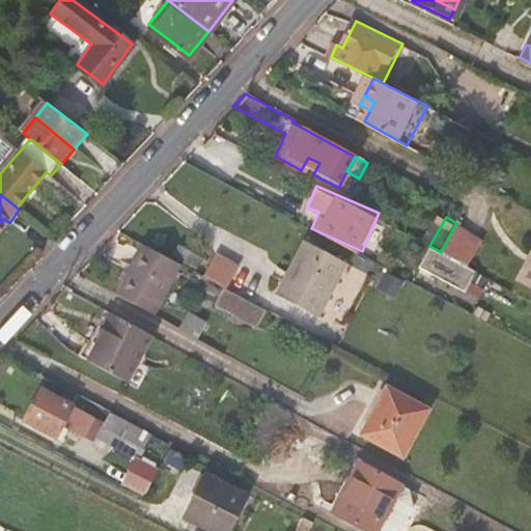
[(441,252),(468,267),(483,240),(455,224),(441,252)]
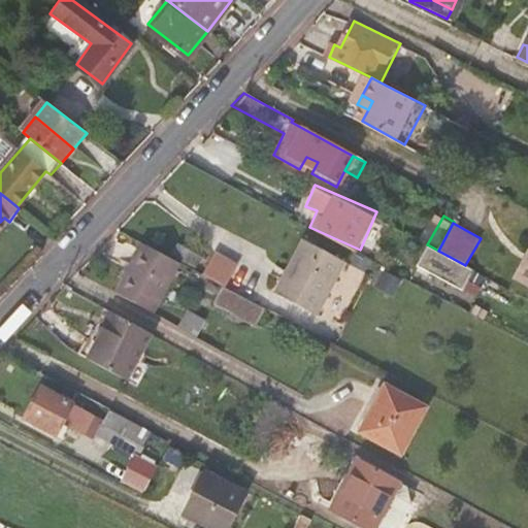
[(278,293),(319,315),(348,261),(307,239),(278,293)]
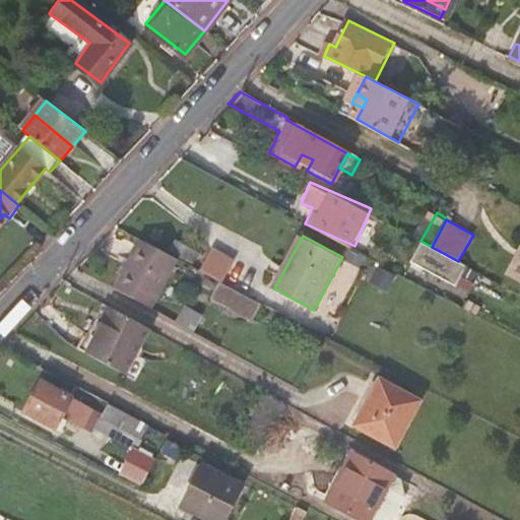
[(114,288),(150,308),(178,257),(141,238),(114,288)]
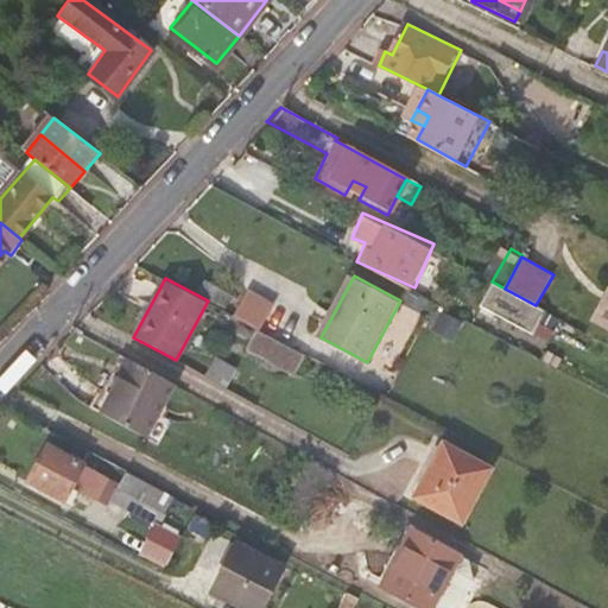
[(475,324),(527,353),(549,312),(536,305),(505,289),(496,284),(475,324)]
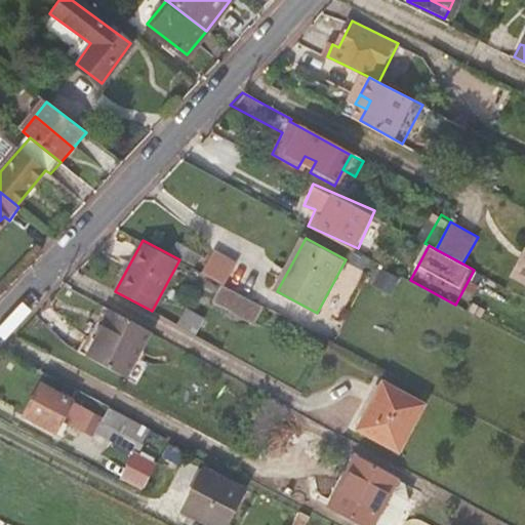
[(201,271),(223,282),(231,268),(221,264),(224,260),(211,253),(201,271)]
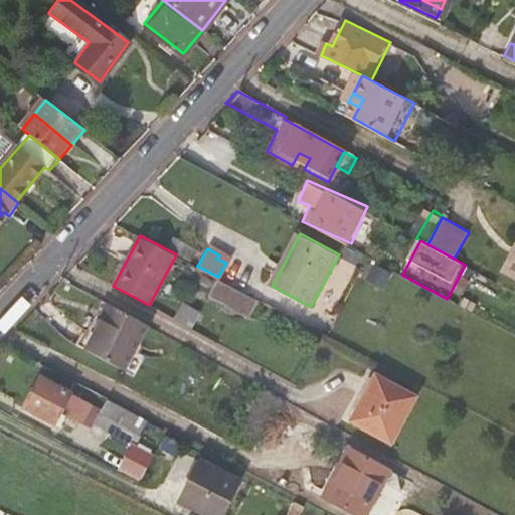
[(514,253),(513,252),(504,271),(514,277),(514,253)]
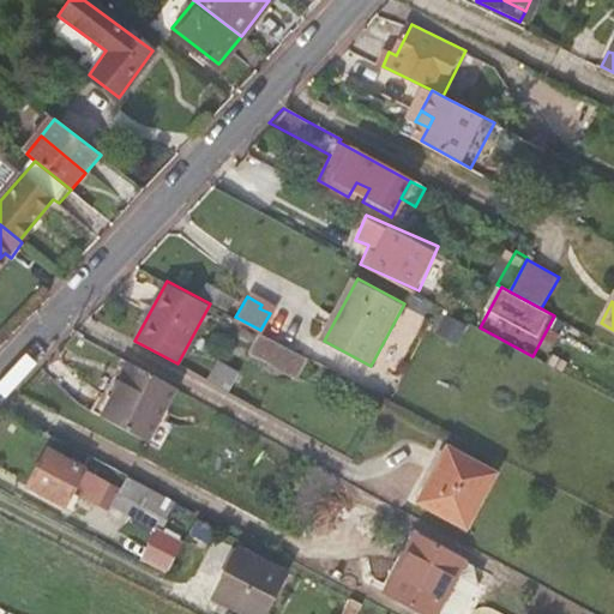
[(262,330),(251,350),(300,377),(311,356),(262,330)]
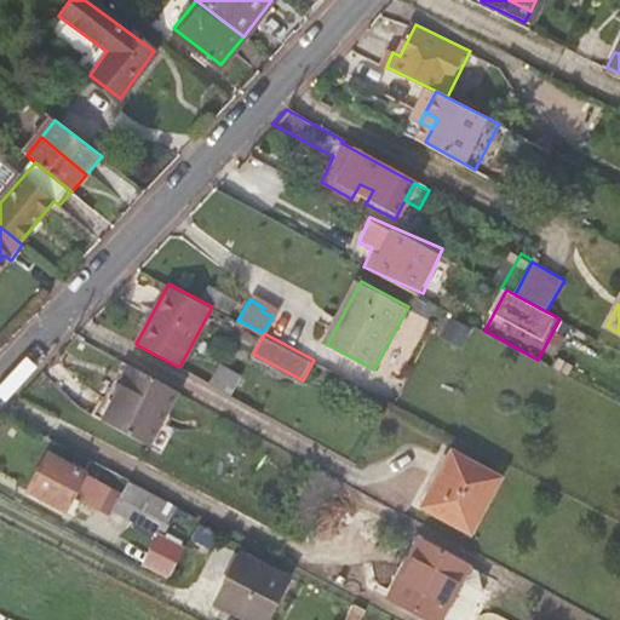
[(168,423),(184,395),(126,363),(108,399),(116,403),(105,422),(166,454),(181,429),(168,423)]
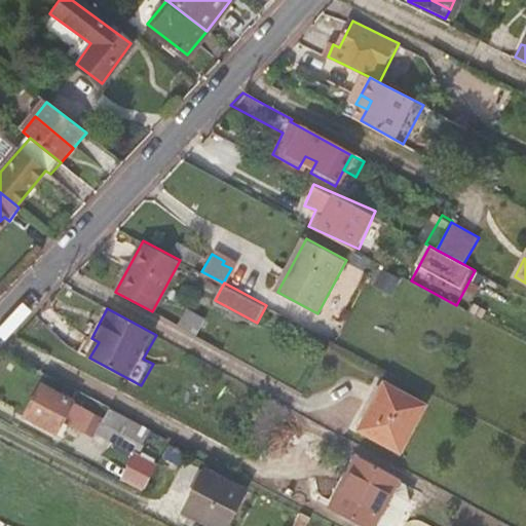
[(177,325),(196,335),(203,320),(185,309),(177,325)]
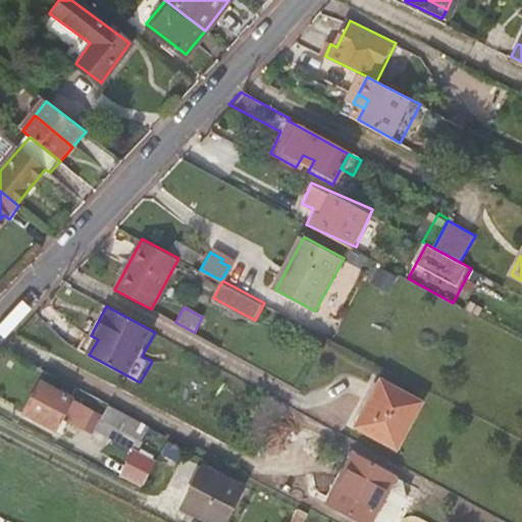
[(80,349),(89,355),(98,340),(91,335),(89,334),(80,349)]
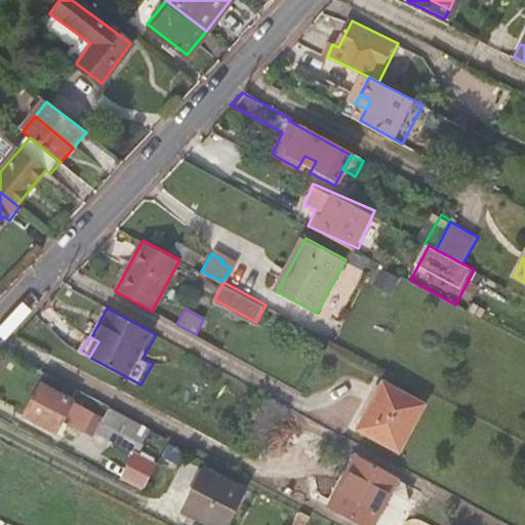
[(362,431),(401,451),(426,407),(387,386),(362,431)]
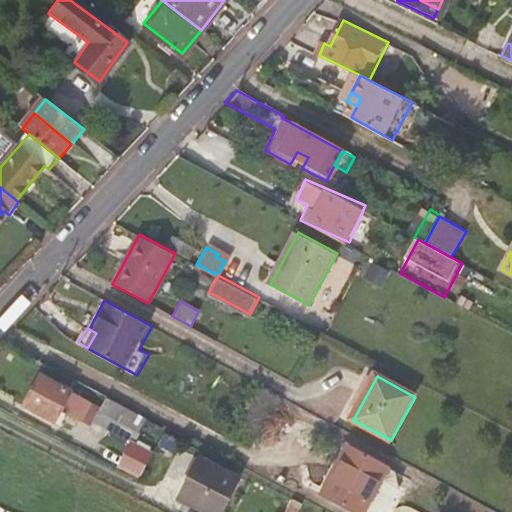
[(22,407),(53,424),(64,405),(69,408),(64,415),(82,425),(93,406),(39,377),(22,407)]
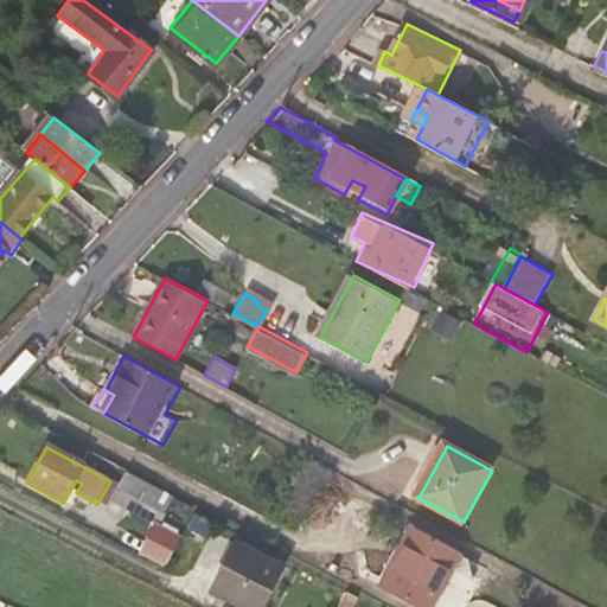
[(166,511),(174,496),(127,471),(119,485),(166,511)]
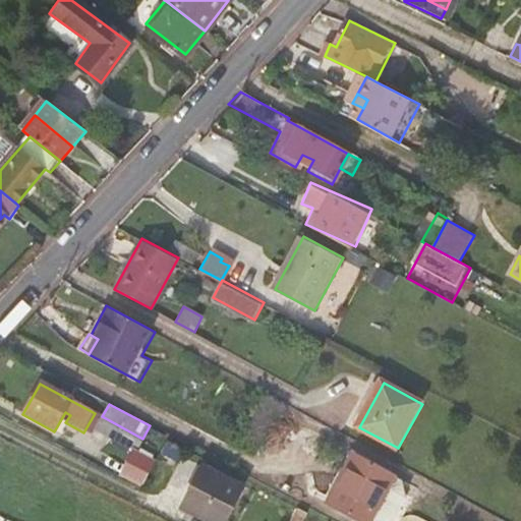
[(158,455),(132,446),(121,474),(147,484),(158,455)]
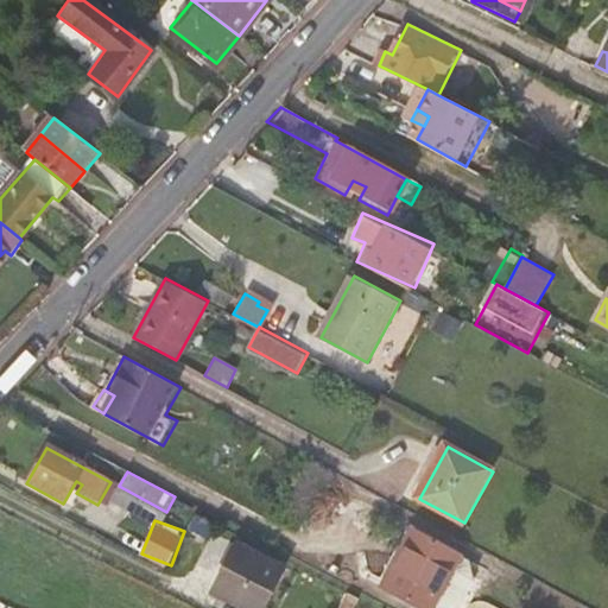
[(417,533),(387,589),(423,607),(456,607),(466,593),(463,587),(453,580),(464,558),(417,533)]
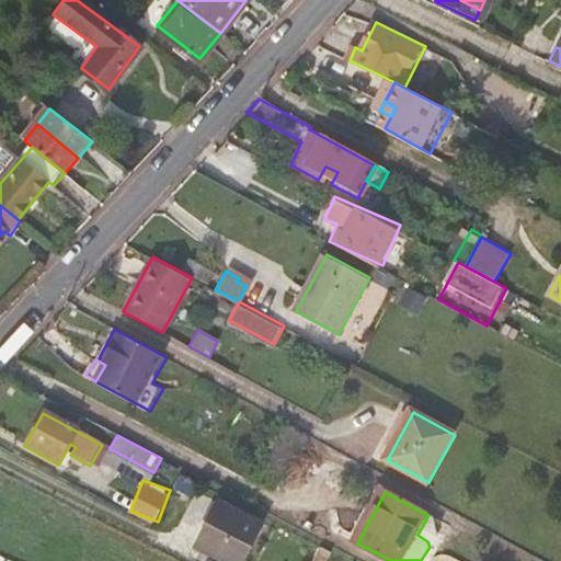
[(196,549),(219,560),(247,560),(263,528),(218,506),(196,549)]
